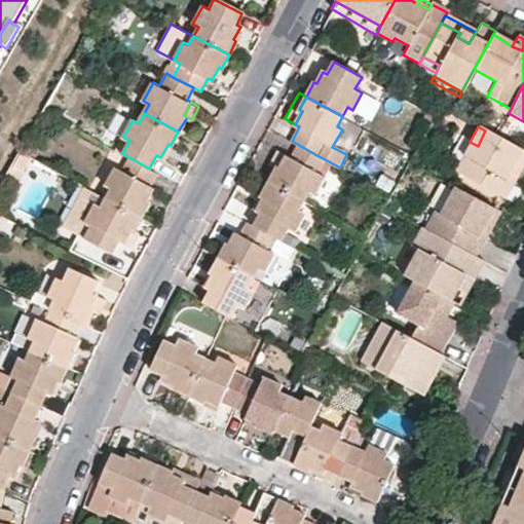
[(455,169),(503,198),(512,183),(507,180),(514,166),(519,171),(523,159),(523,152),(495,137),(485,131),(478,146),(470,142),(455,169)]
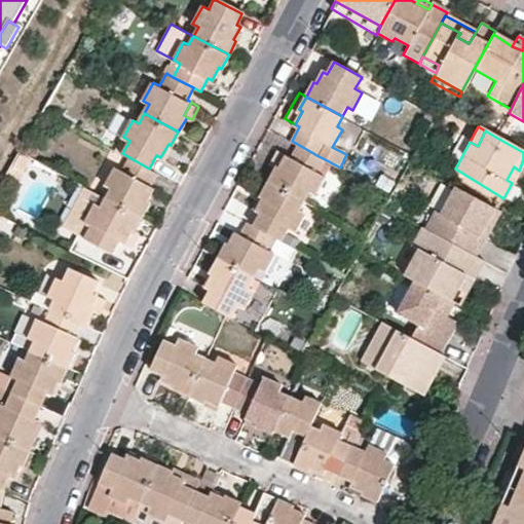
[(277,167),(269,181),(303,199),(308,190),(313,193),(324,175),(319,172),(325,159),(319,156),(299,145),(291,157),(287,155),(279,169),(277,167)]
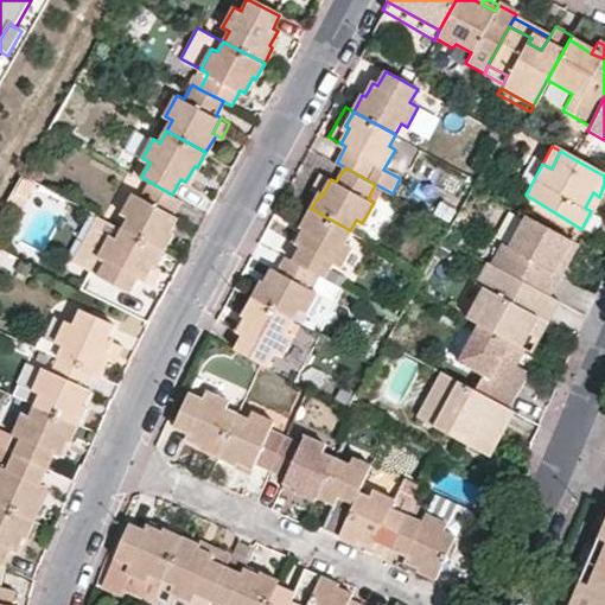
[(30,180),(19,174),(13,186),(24,192),(30,180)]
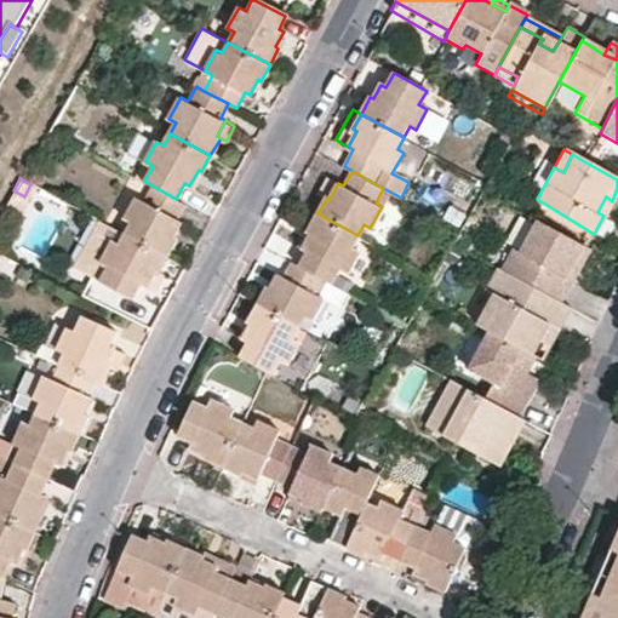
[(321,194),(327,198),(330,199),(338,183),(330,178),(321,194)]
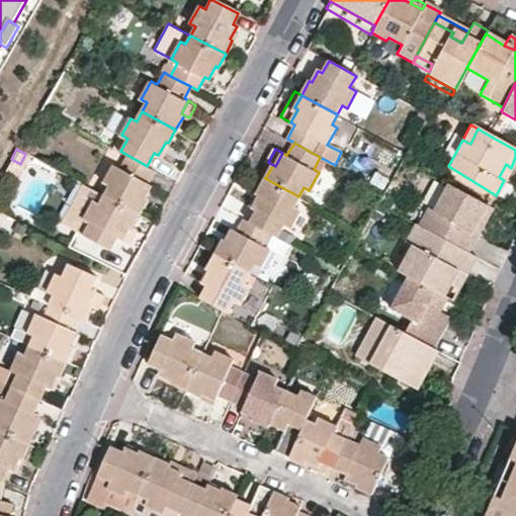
[(102,193),(140,212),(146,199),(144,197),(150,184),(147,181),(154,169),(147,166),(125,154),(118,166),(111,163),(102,180),(107,184),(102,193)]
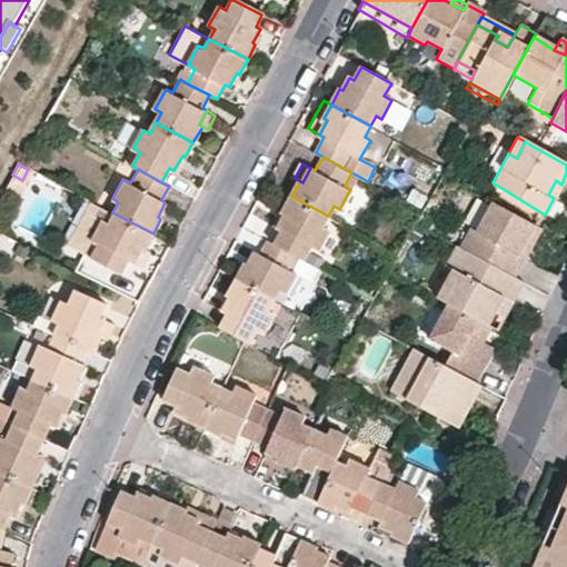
[(12,175),(5,187),(15,192),(22,180),(12,175)]
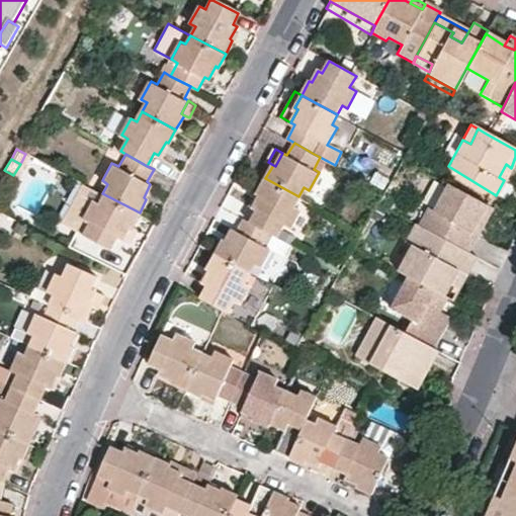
[(499,177),(504,180),(511,168),(506,164),(499,177)]
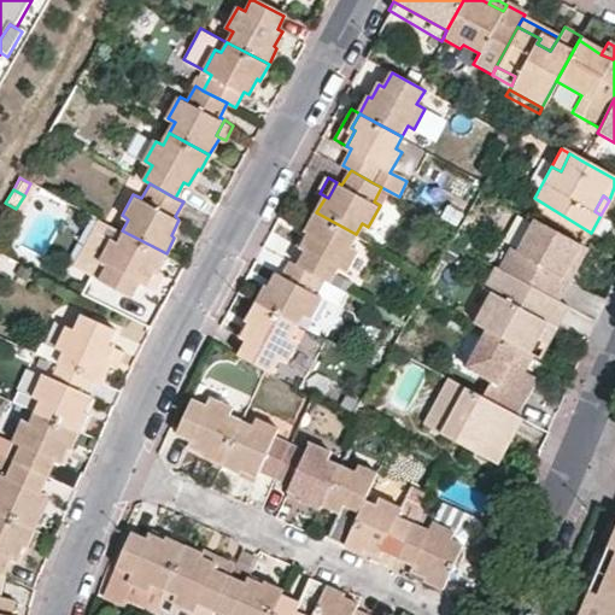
[(356,234),(316,212),(306,229),(310,232),(302,247),(306,251),(299,265),(322,277),(329,282),(337,268),(344,270),(356,250),(350,246),(356,234)]
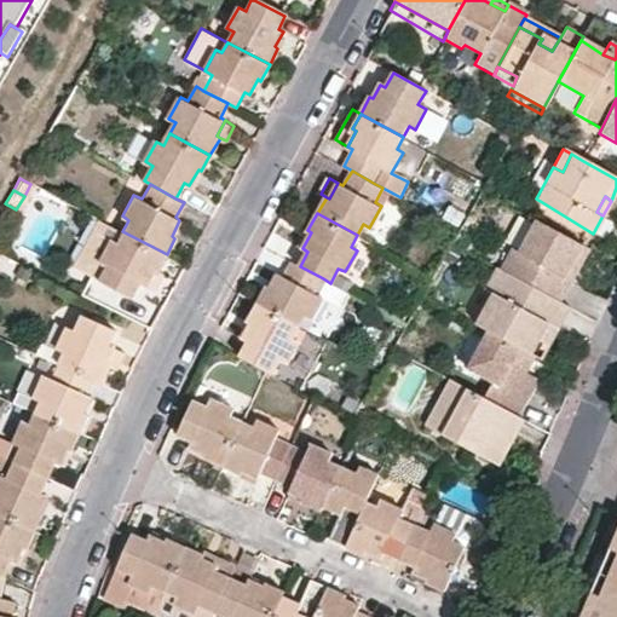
[(576,244),(532,221),(515,254),(509,251),(499,271),(548,298),(576,244)]
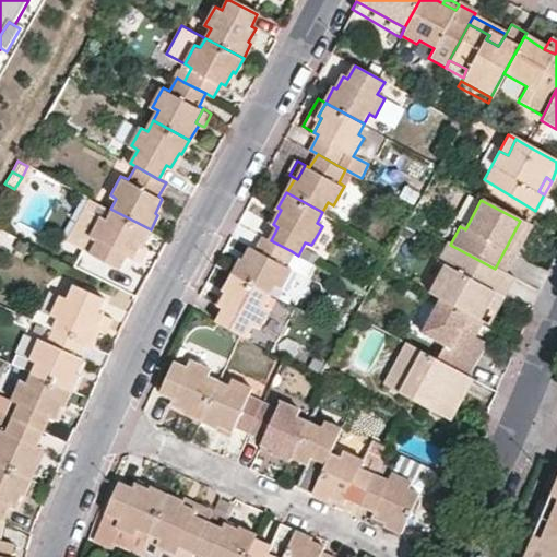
[(151,229),(110,209),(105,220),(99,216),(90,236),(98,241),(92,256),(121,270),(129,256),(132,258),(140,244),(143,245),(151,229)]
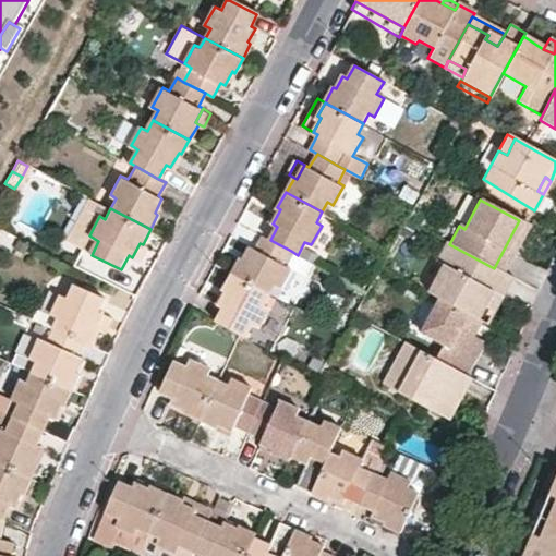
[(519,220),(494,268),(504,274),(528,226),(519,220)]
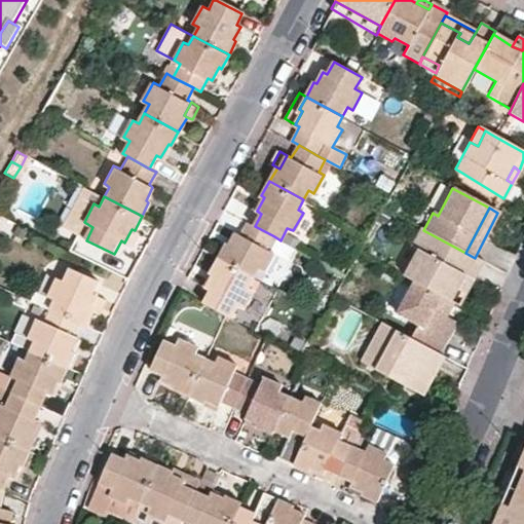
[(255,226),(248,222),(240,234),(235,233),(228,246),(226,244),(218,258),(254,277),(260,268),(264,270),(274,253),(267,249),(274,236),(255,226)]
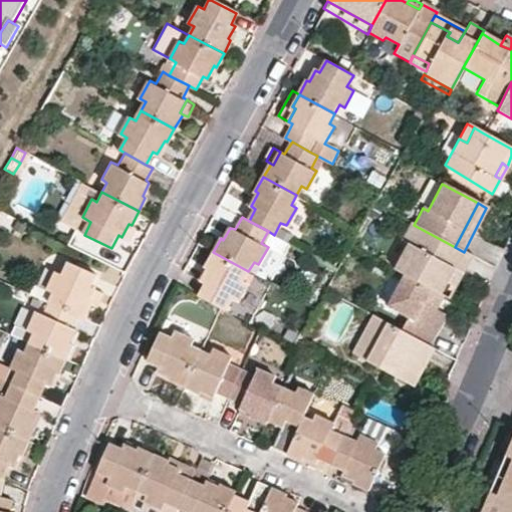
[(393,269),(404,275),(439,294),(451,272),(459,276),(470,255),(464,252),(455,247),(414,225),(410,223),(402,238),(408,242),(393,269)]
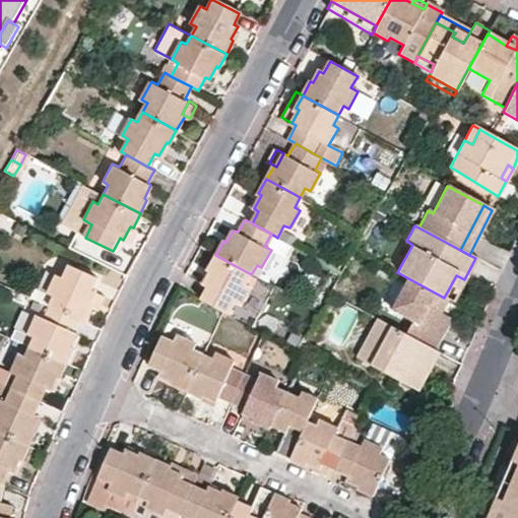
[(251,274),(215,255),(207,270),(209,272),(203,284),(208,287),(201,300),(222,311),(228,314),(234,301),(241,305),(251,286),(246,284),(251,274)]
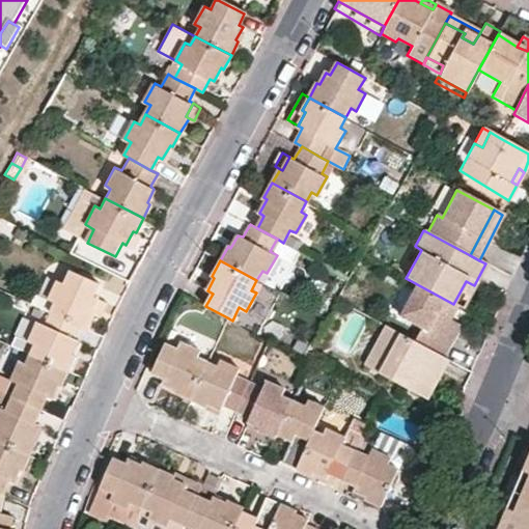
[(53,300),(49,311),(78,325),(86,329),(93,312),(90,311),(96,298),(91,296),(96,283),(67,270),(62,282),(54,279),(47,297),(53,300)]
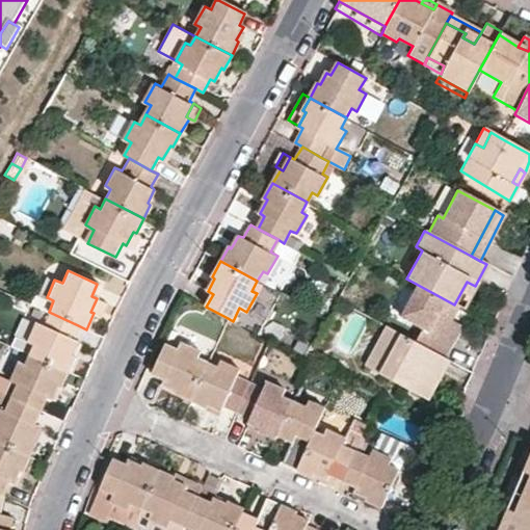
[(462,309),(475,286),(467,282),(454,305),(458,307),(462,309)]
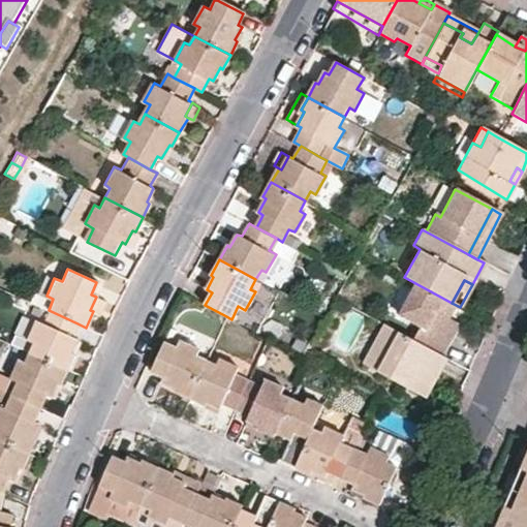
[(452,303),(415,283),(397,317),(420,331),(413,341),(442,358),(451,344),(444,340),(451,329),(444,327),(448,319),(456,305),(452,303)]
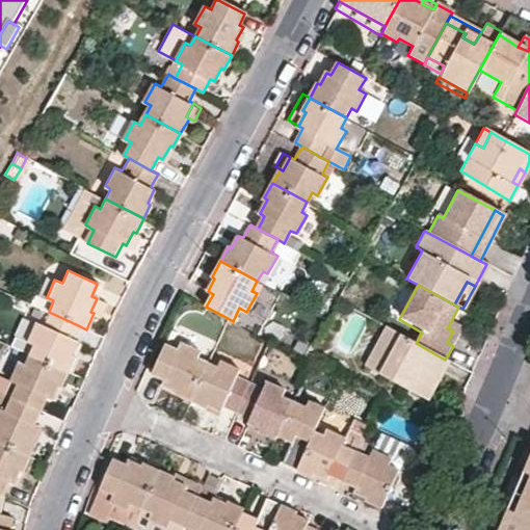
[(90,312),(94,313),(98,315),(104,301),(97,298),(90,312)]
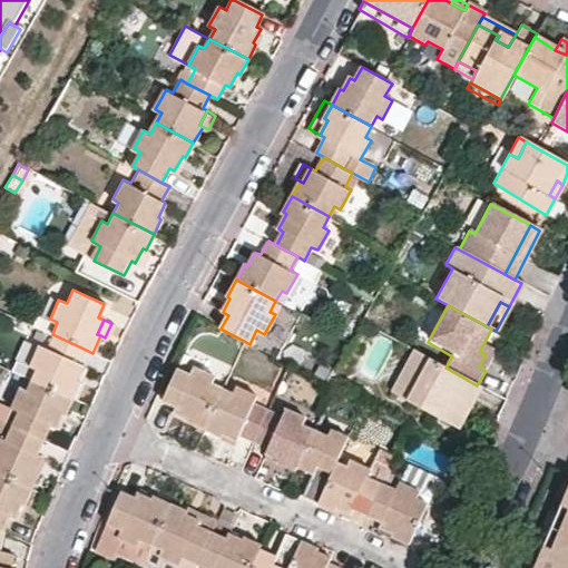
[(84,349),(52,334),(45,348),(38,345),(29,364),(35,366),(30,379),(72,398),(79,381),(76,380),(82,365),(77,363),(84,349)]
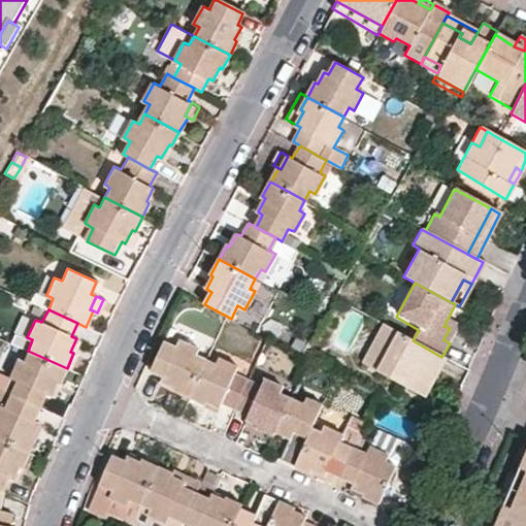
[(448,319),(444,326),(450,328),(444,339),(450,343),(460,326),(448,319)]
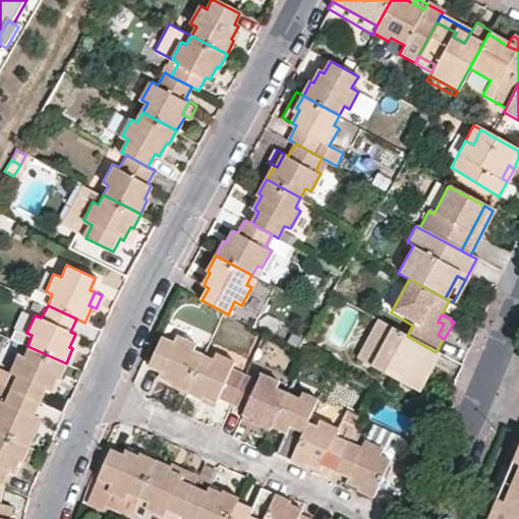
[(407,336),(381,322),(356,360),(419,394),(441,354),(436,352),(407,336)]
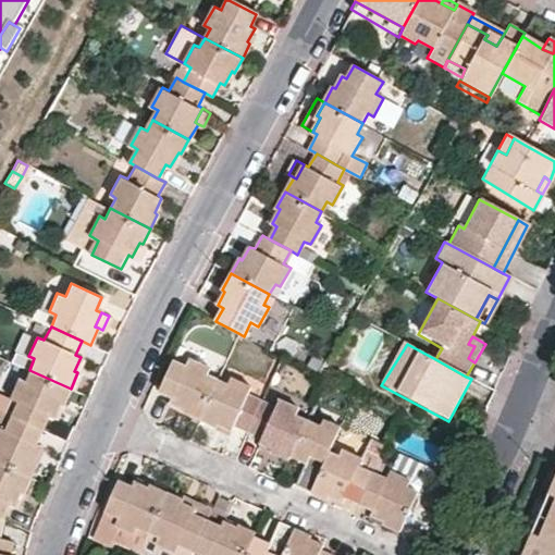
[(183,411),(199,419),(218,380),(207,374),(209,369),(189,359),(186,367),(173,360),(159,391),(170,397),(169,401),(184,408),(183,411)]
